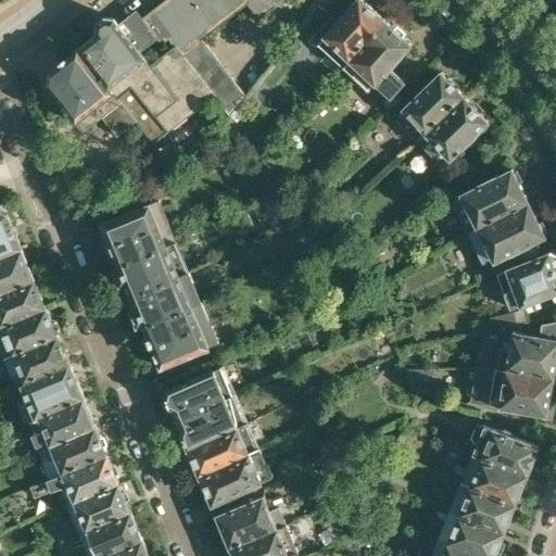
[(283,0),(282,0),(165,0),(143,17),(137,11),(119,25),(114,19),(104,17),(99,22),(97,35),(80,48),(135,119),(153,142),(211,90),(230,115),(245,95),(202,39),(249,5),(260,20),(283,0)]
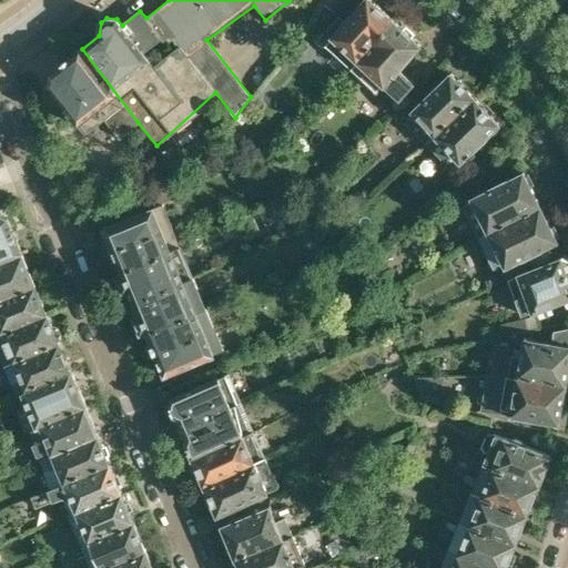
[(318,39),(352,69),(394,21),(371,0),(364,0),(345,22),(338,16),(318,39)]
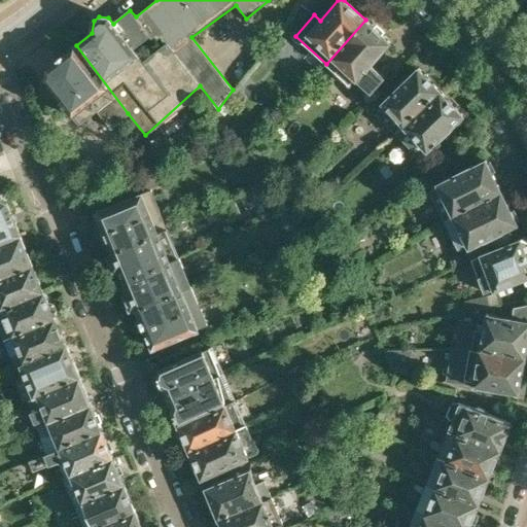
[(311,10),(318,0),(299,0),(311,10)]
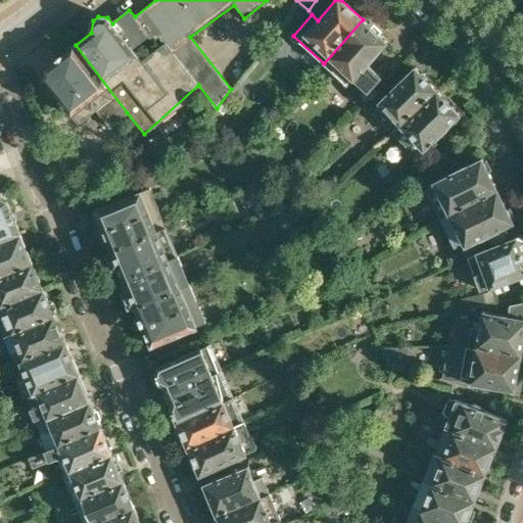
[(363,19),(324,63),(347,84),(353,77),(369,90),(381,76),(367,63),(387,41),(363,19)]
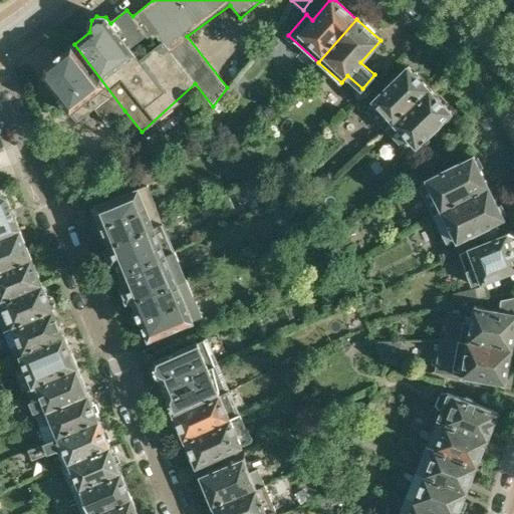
[(105,124),(124,110),(74,44),(44,66),(43,76),(54,89),(78,120),(93,108),(105,124)]
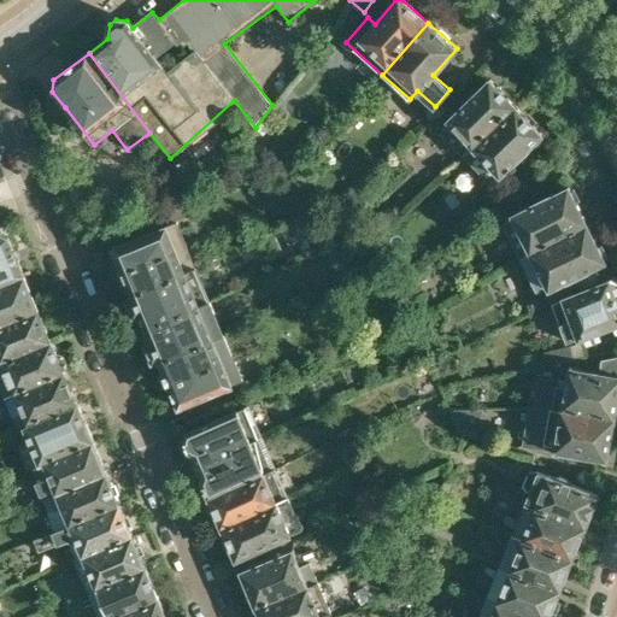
[(442,133),(466,157),(517,107),(491,80),(448,119),(452,123),(442,133)]
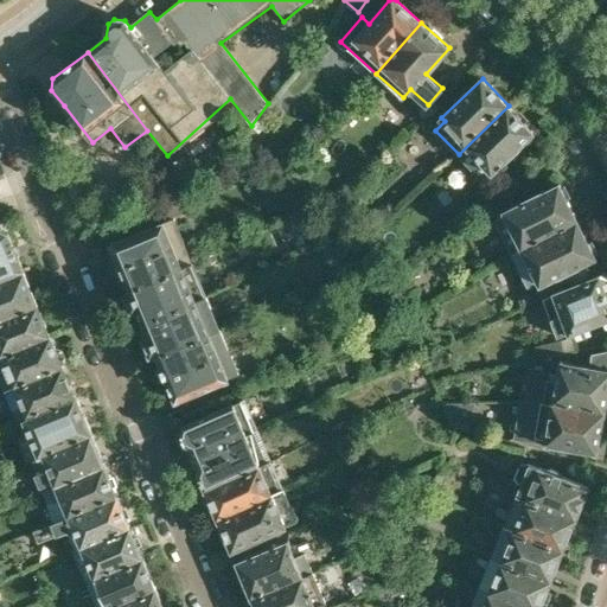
[(509,106),(459,154),(481,178),(490,170),(492,172),(534,132),(509,106)]
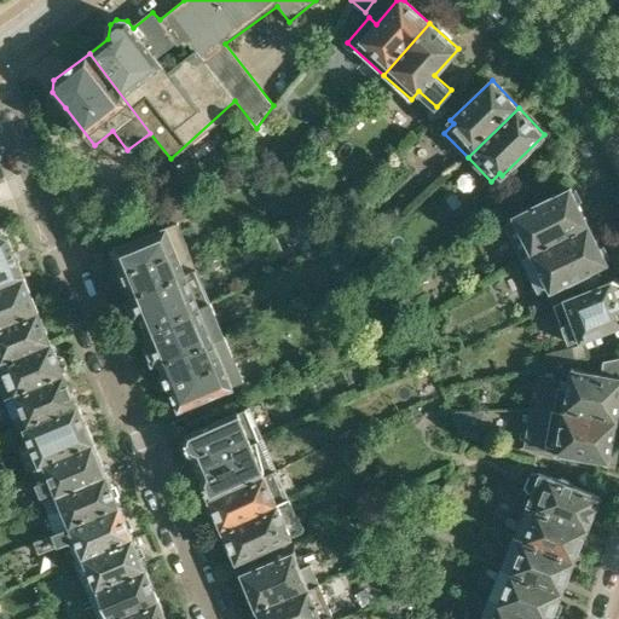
[(288,195),(288,196),(289,197),(290,198),(293,198),(294,198),(295,198),(298,198),(299,198),(300,197),(301,196),(302,195),(302,192),(304,191),(304,190),(302,187),(302,186),(301,185),(300,184),(299,183),(298,183),(296,181),(294,181),(293,183),(291,183),(290,184),(289,184),(288,185),(287,187),(287,189),(287,190),(287,191),(287,194),(288,195)]
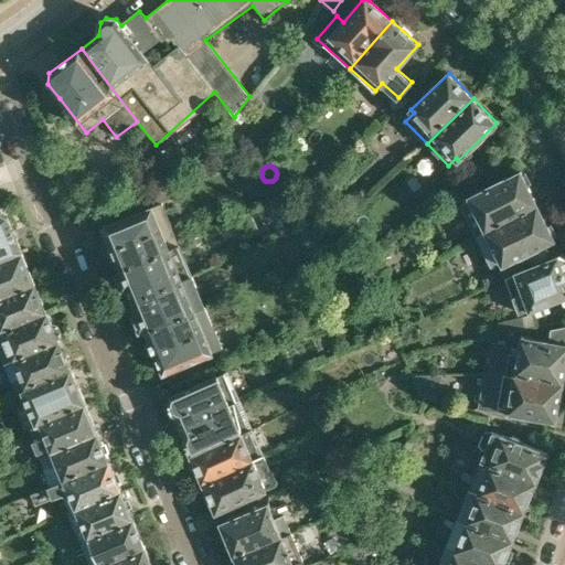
[(461,205),(477,235),(537,205),(521,171),(469,196),(471,201),(461,205)]
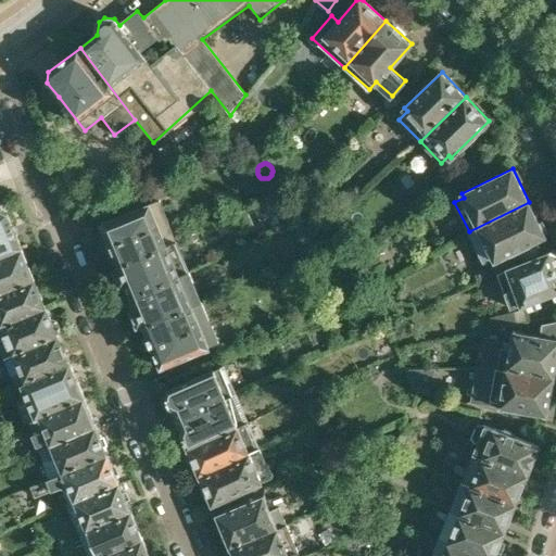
[(264,186),(250,171),(240,180),(254,196),(264,186)]
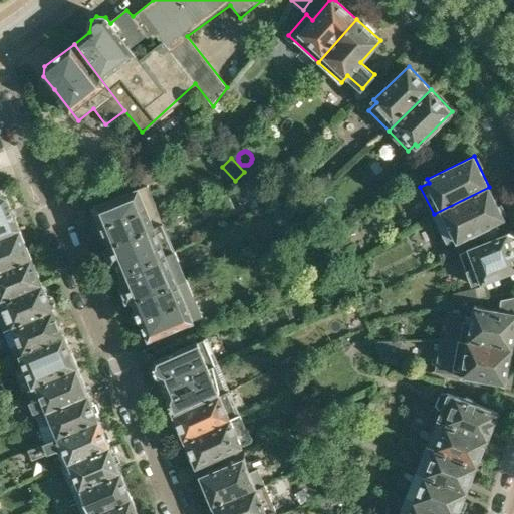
[(110,244),(156,225),(163,222),(147,185),(94,207),(110,244)]
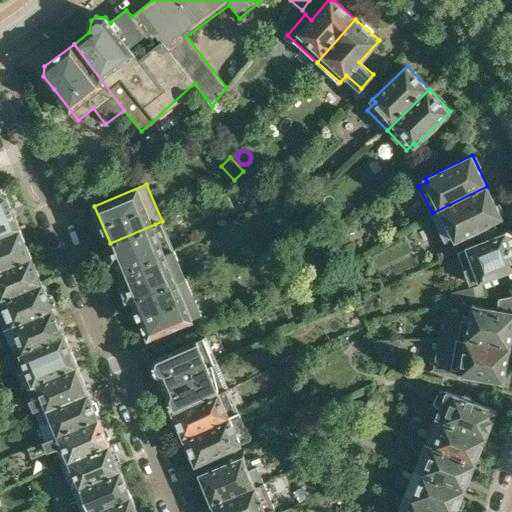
[(487,186),(432,213),(445,241),(454,236),(456,240),(502,217),(487,186)]
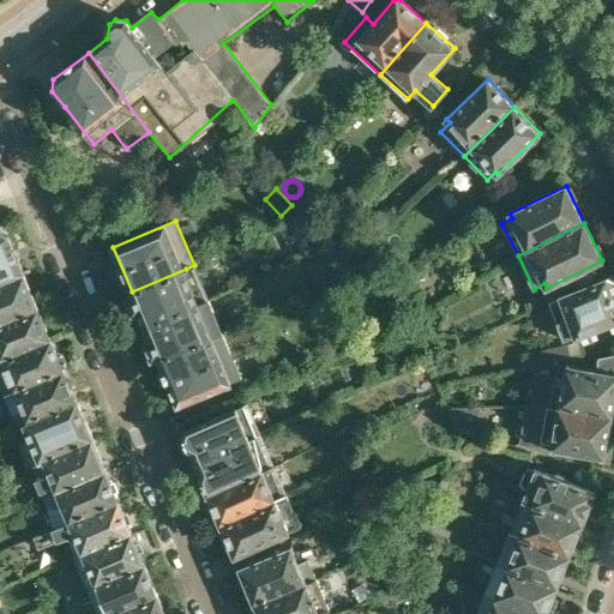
[(0,283),(24,274),(8,236),(0,233),(0,283)]
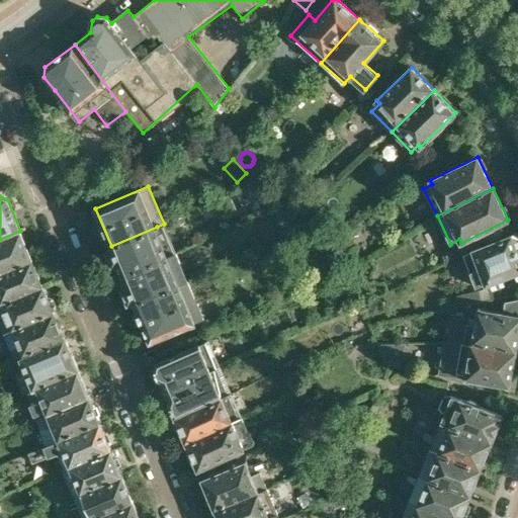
[(157,227),(111,246),(112,247),(107,249),(114,266),(118,264),(123,274),(175,252),(169,237),(162,237),(157,227)]
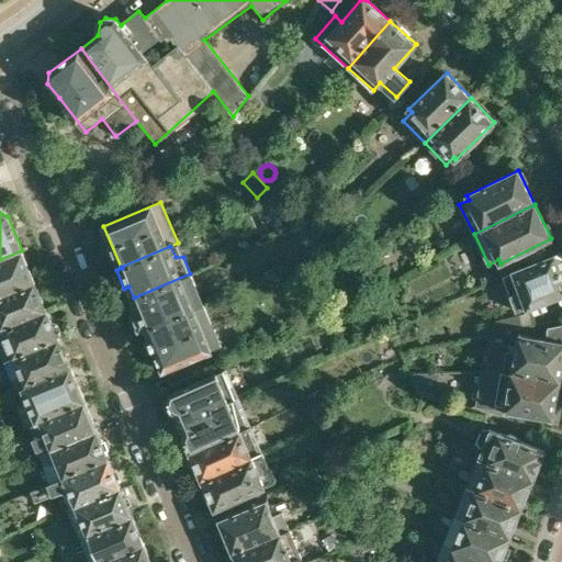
[(22,250),(0,259),(0,298),(35,283),(22,250)]
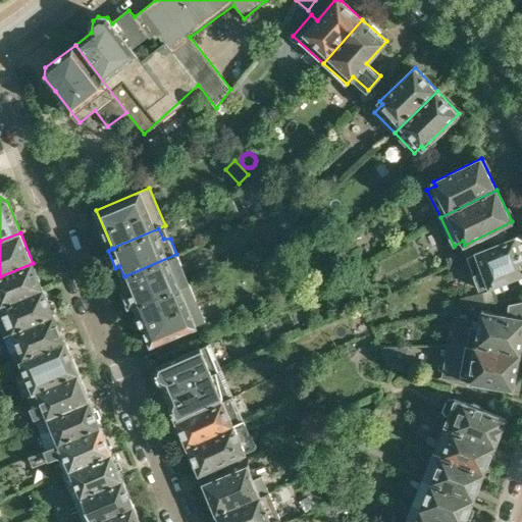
[(468,256),(475,273),(474,274),(480,289),(489,285),(489,286),(521,273),(521,240),(516,237),(477,252),(477,253),(468,256)]
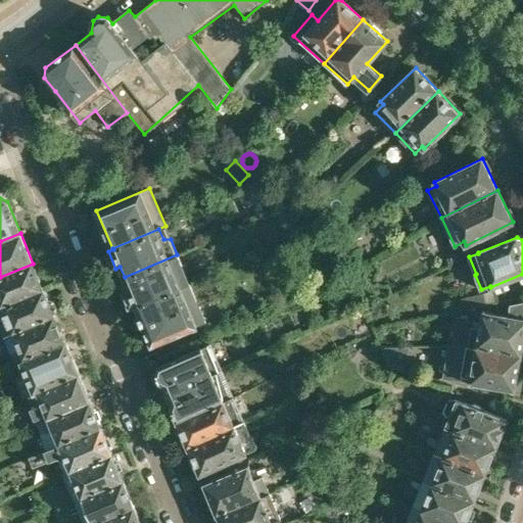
[(177,254),(125,277),(129,288),(124,290),(131,306),(136,304),(136,305),(189,282),(177,254)]
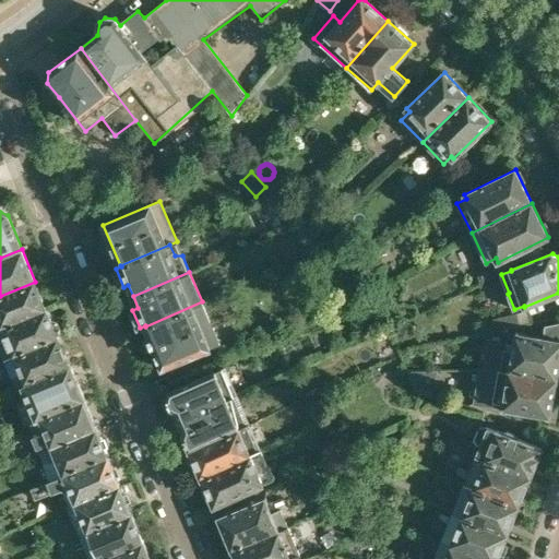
[(35,282),(0,296),(0,328),(47,310),(35,282)]
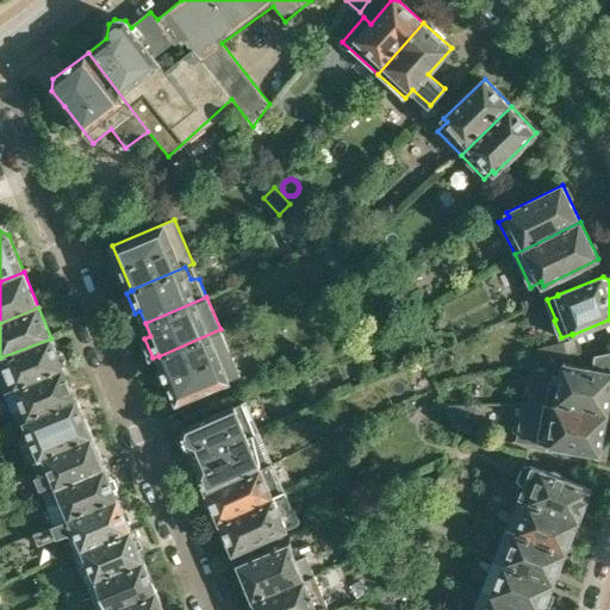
[(221,329),(159,356),(178,402),(240,375),(238,372),(242,371),(244,365),(242,360),(238,358),(235,358),(232,358),(221,329)]
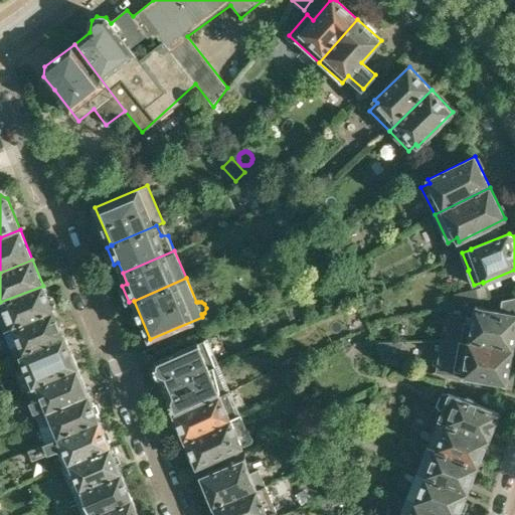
[(43,286),(0,302),(0,320),(4,331),(54,311),(43,286)]
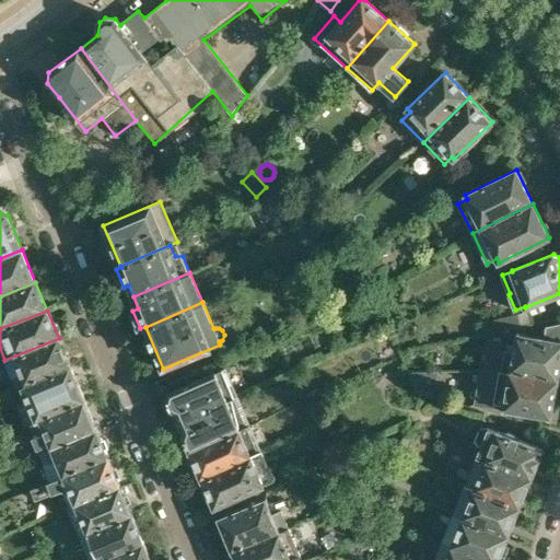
[(528,312),(489,321),(491,331),(529,322),(528,312)]
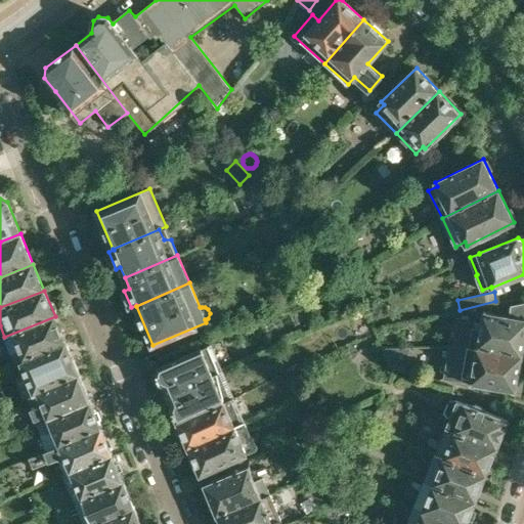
[(474,321),(469,345),(522,355),(523,345),(523,302),(514,305),(514,300),(485,306),(485,312),(484,311),(482,323),(474,321)]
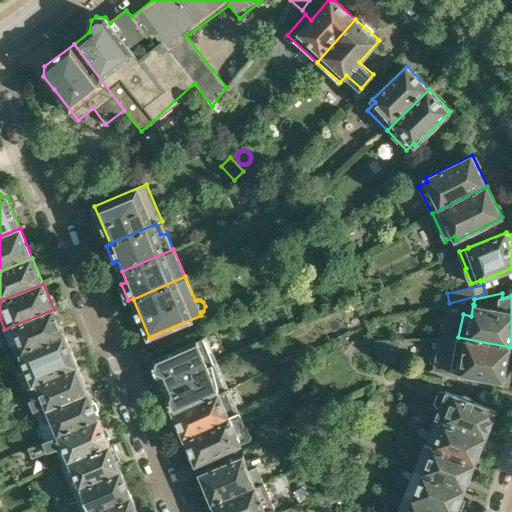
[(374,295),(362,300),(368,311),(379,306),(374,295)]
